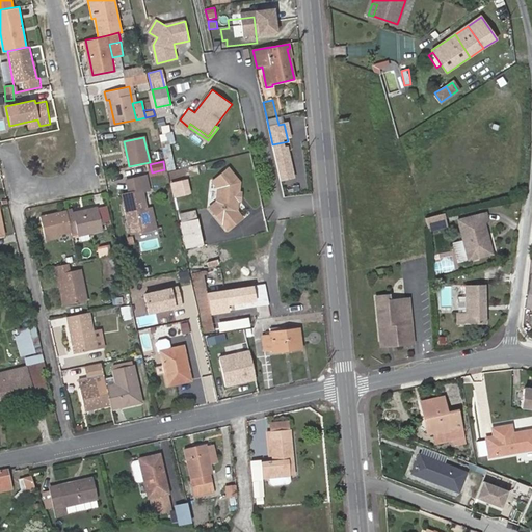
[(240,182),(229,168),(213,181),(219,188),(217,202),(221,207),(221,210),(215,215),(228,230),(242,218),(236,211),(240,182)]
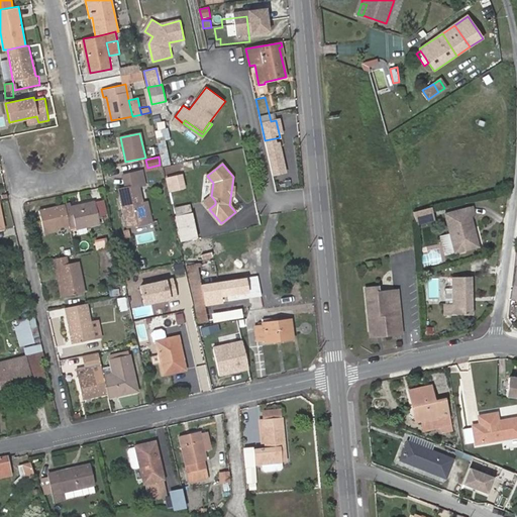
[(125,187),(118,189),(127,228),(147,224),(142,202),(138,185),(144,183),(141,171),(123,175),(125,187)]
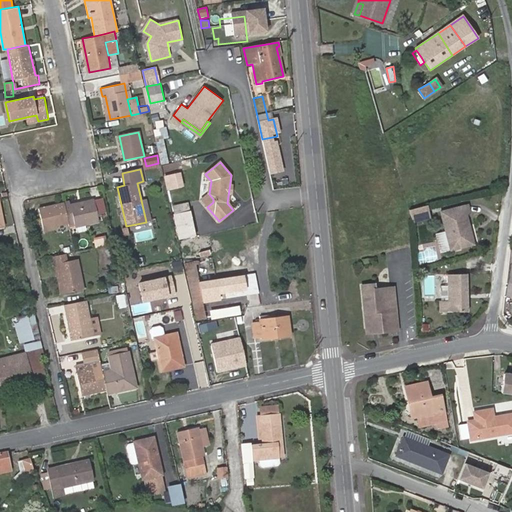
[(145,199),(141,200),(146,222),(150,221),(145,199)]
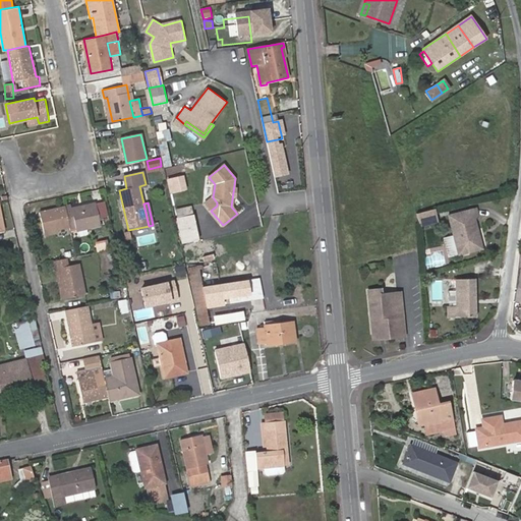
[(66,208),(70,227),(75,227),(75,230),(101,225),(96,204),(71,209),(70,207),(66,208)]
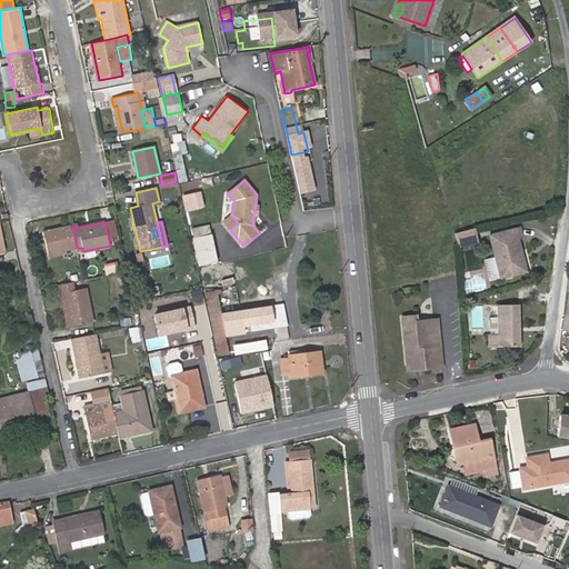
[(63,251),(77,248),(72,227),(45,232),(49,256),(63,253),(63,251)]
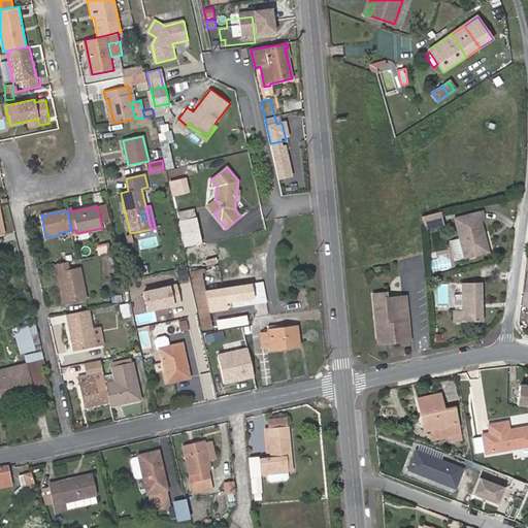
[(455,220),(465,259),(489,253),(481,222),(485,221),(483,212),(455,220)]
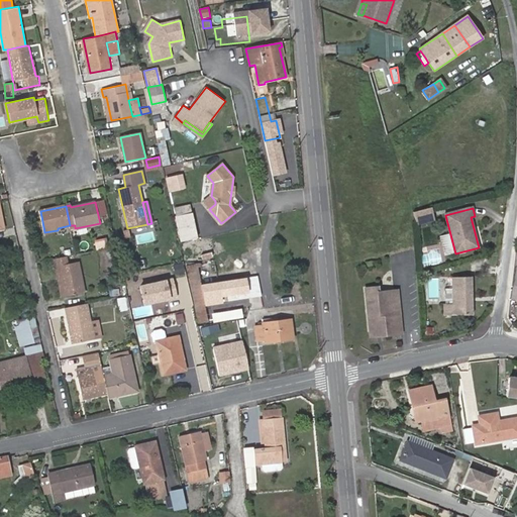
[(427,209),(413,212),(414,224),(430,220),(427,209)]
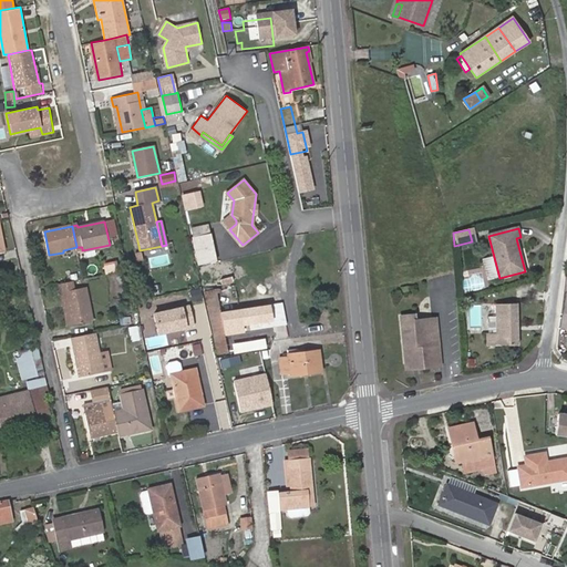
[(210,233),(193,237),(198,264),(217,260),(210,233)]
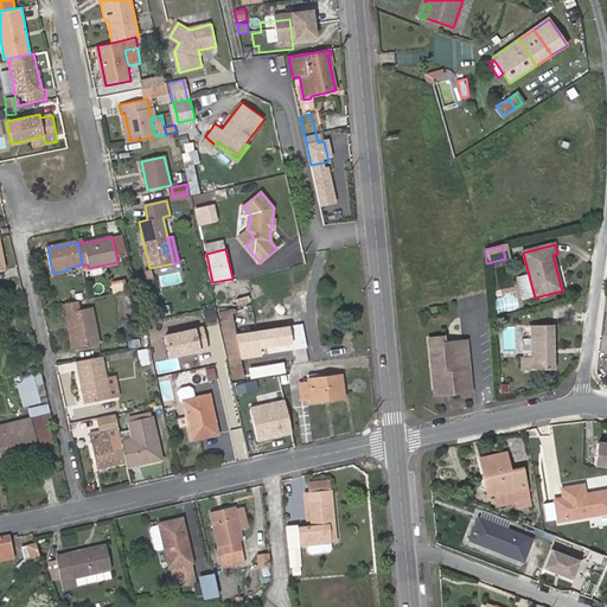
[(122,281),(113,283),(115,294),(125,292),(122,281)]
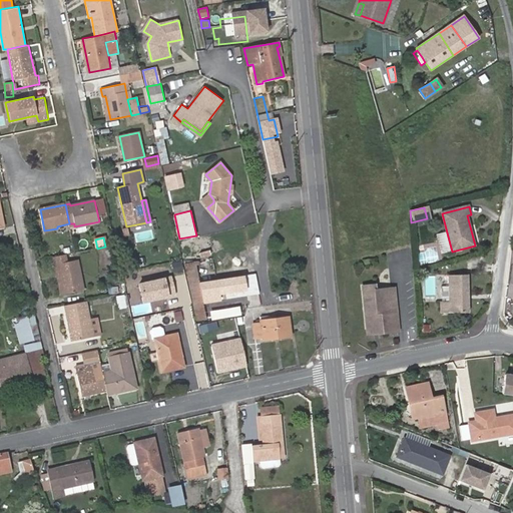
[(67,262),(65,254),(52,258),(61,294),(83,290),(77,260),(67,262)]
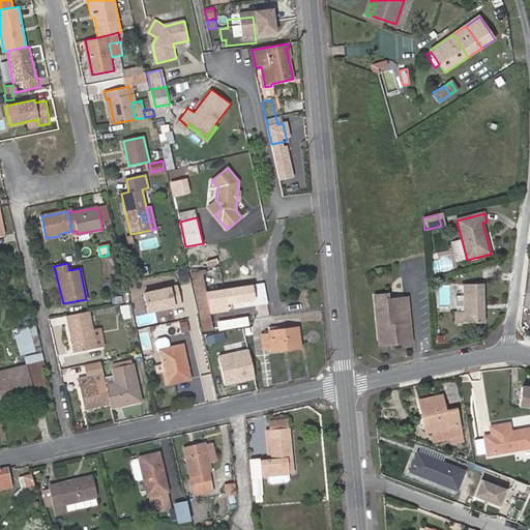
[(200,271),(190,273),(204,331),(212,328),(200,271)]
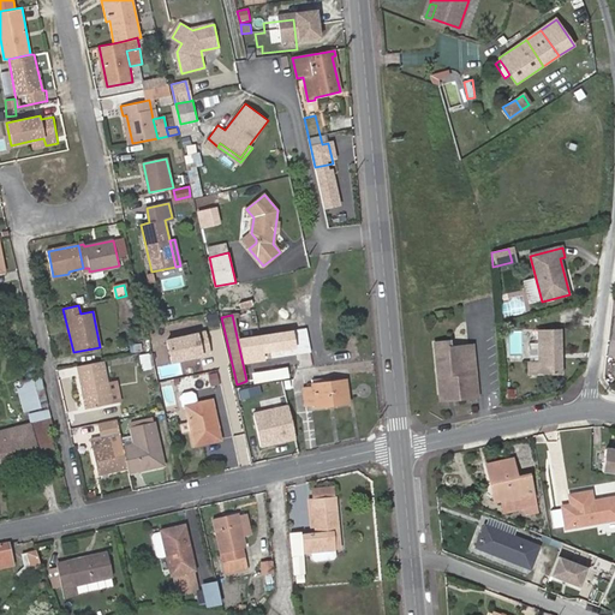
[(290,328),(258,335),(263,354),(282,350),(294,347),(290,328)]
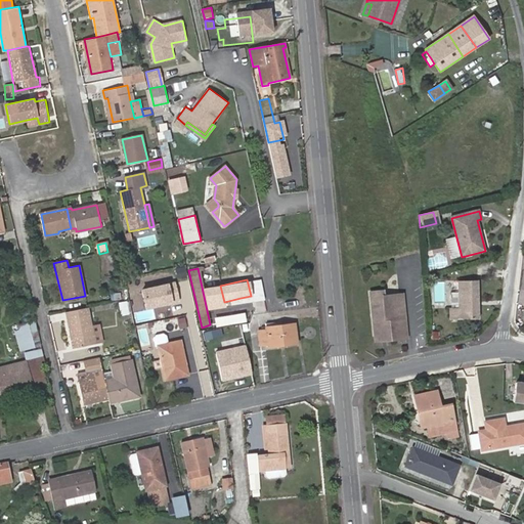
[(475,303),(478,303),(478,281),(459,281),(459,308),(450,308),(450,320),(479,319),(478,307),(475,307),(475,303)]
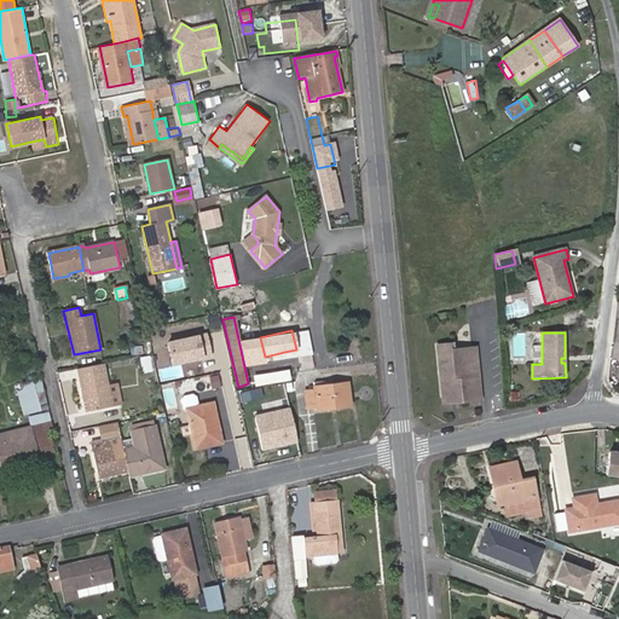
[(206,335),(168,343),(173,364),(210,356),(206,335)]
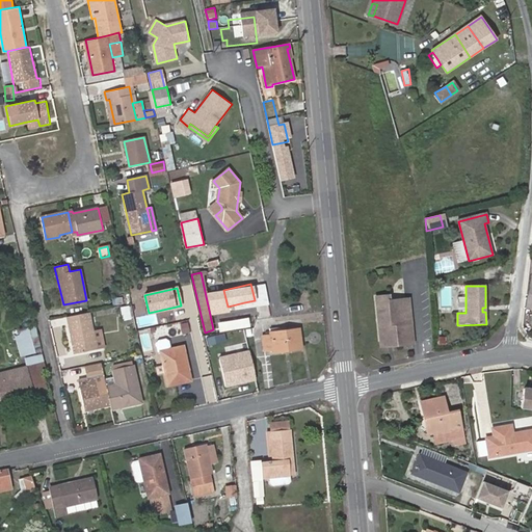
[(228,307),(223,290),(216,292),(221,312),(245,307),(244,302),(228,307)]
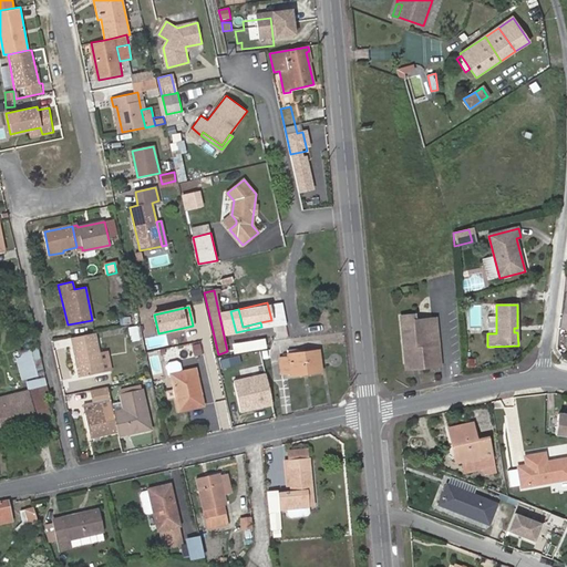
[(415,315),(402,316),(406,362),(418,361),(419,367),(441,364),(436,318),(415,320),(415,315)]
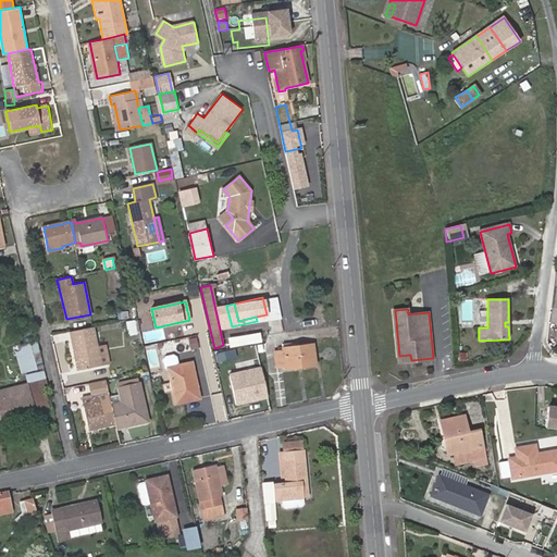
[(135,321),(126,322),(128,335),(137,334),(135,321)]
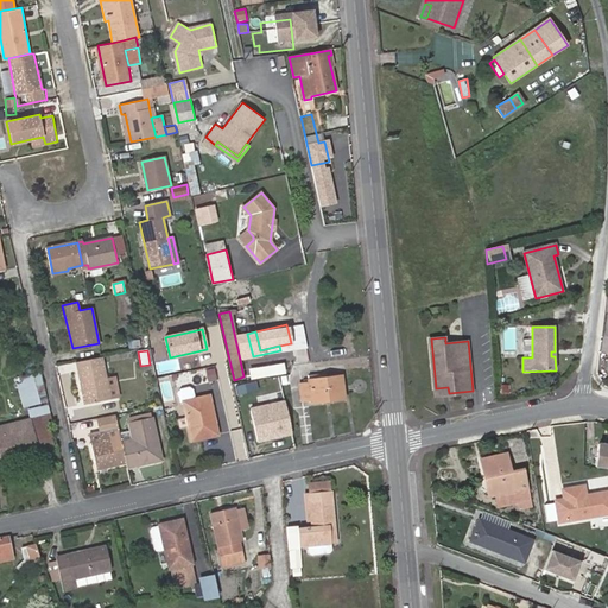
[(107,378),(102,358),(76,362),(84,404),(111,398),(107,378)]
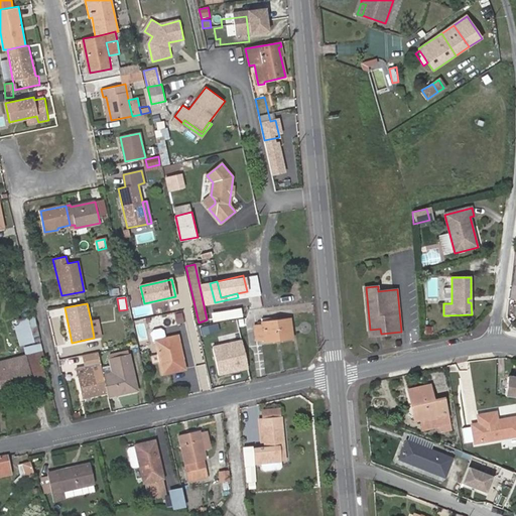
[(181,312),(174,314),(178,325),(184,321),(181,312)]
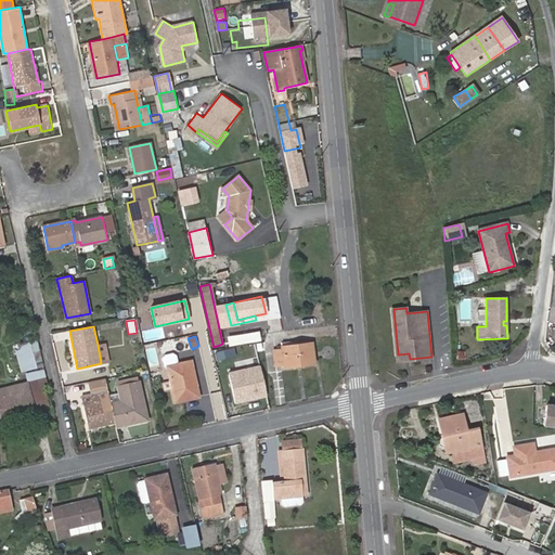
[(43,365),(38,339),(22,344),(23,348),(16,350),(22,372),(43,365)]
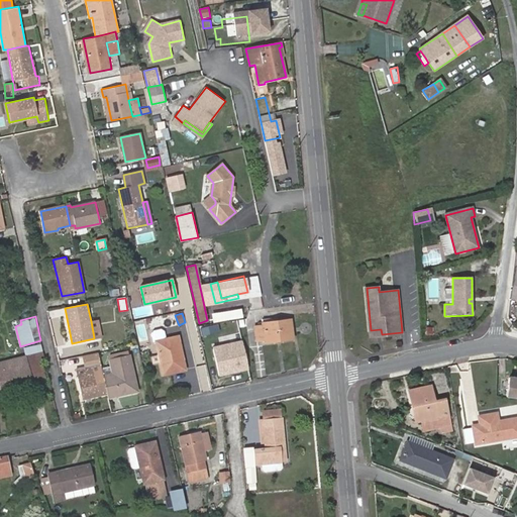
[(91,321),(94,338),(101,337),(97,320),(91,321)]
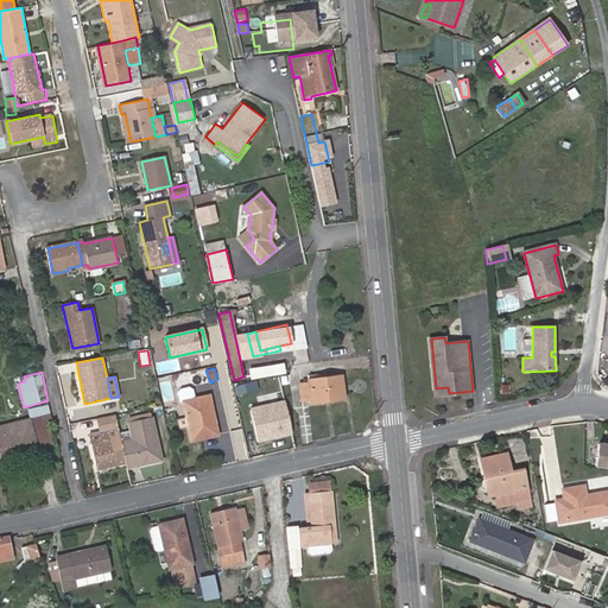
[(344,398),(342,377),(320,379),(309,380),(309,382),(301,384),(302,400),(310,399),(311,403),(344,398)]
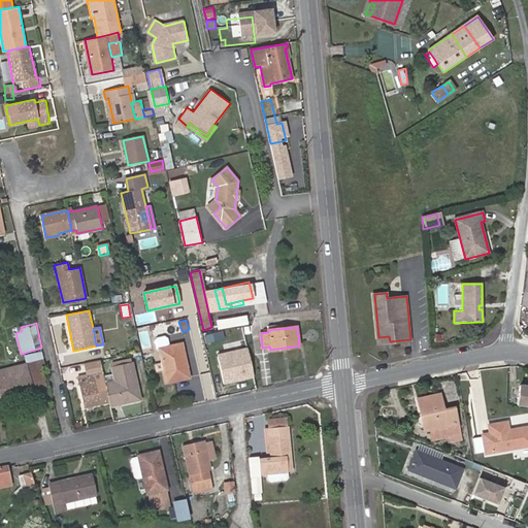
[(156,339),(158,349),(159,349),(169,347),(167,337),(156,339)]
